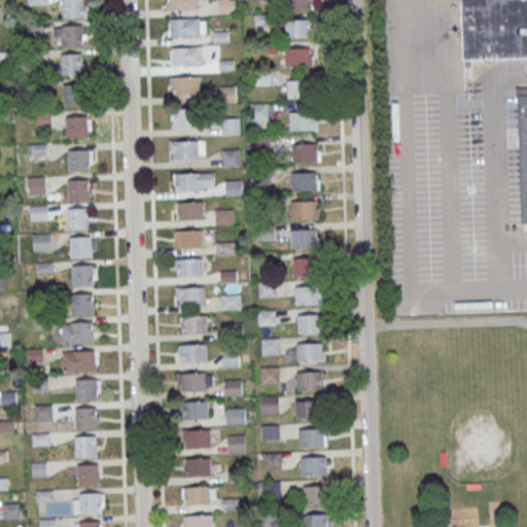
[(62,0),(63,19),(85,18),(84,0),(62,0)]
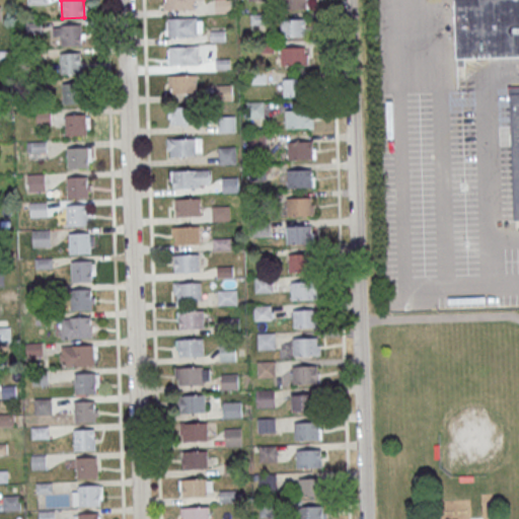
[(165,0),(165,8),(194,8),(194,0),(165,0)]
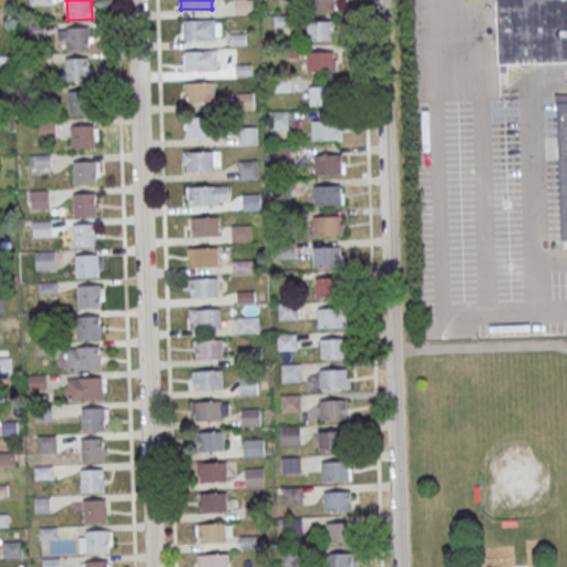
[(251,12),(250,0),(235,0),(236,13),(251,12)]
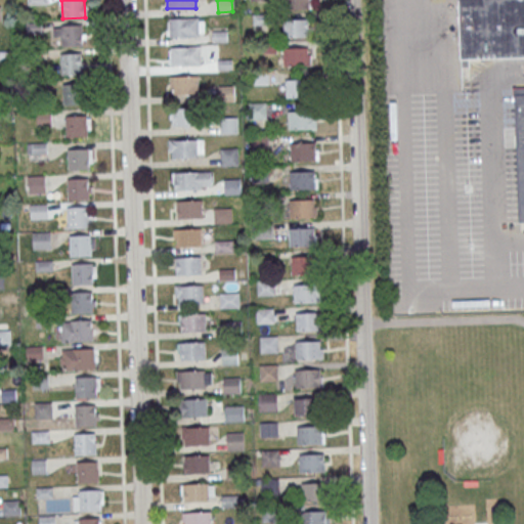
[(312,9),(312,0),(285,0),(285,9),(312,9)]
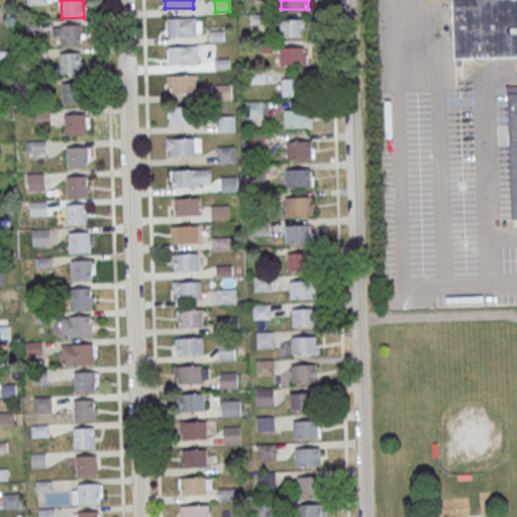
[(516,0),(516,57),(453,60),(450,0),(516,0)]
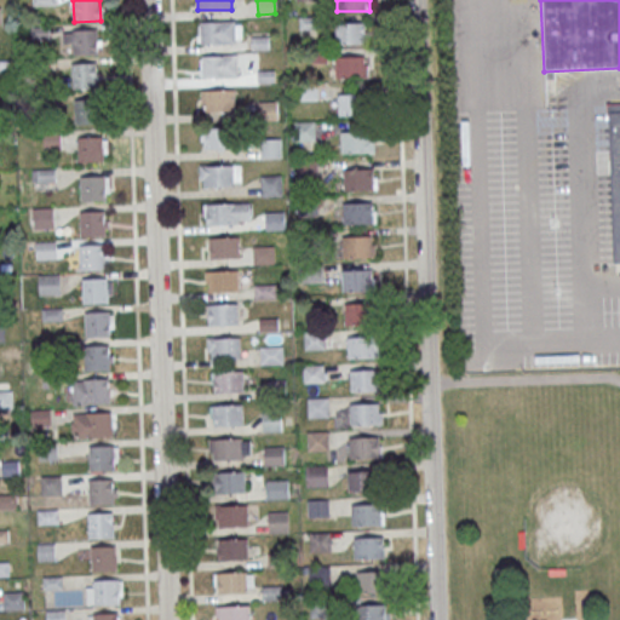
[(241,45),(241,21),(197,21),(197,45),(241,45)]
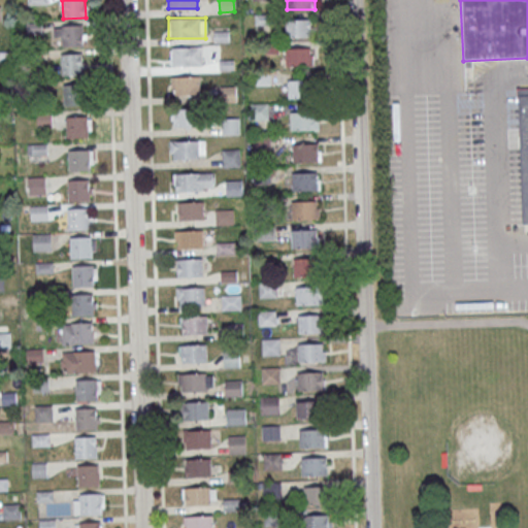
[(314,19),(286,19),(286,38),(314,38),(314,19)]
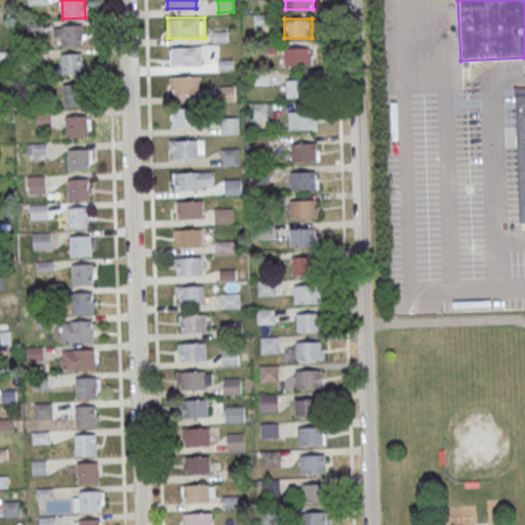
[(61,25),(62,46),(84,45),(83,25),(61,25)]
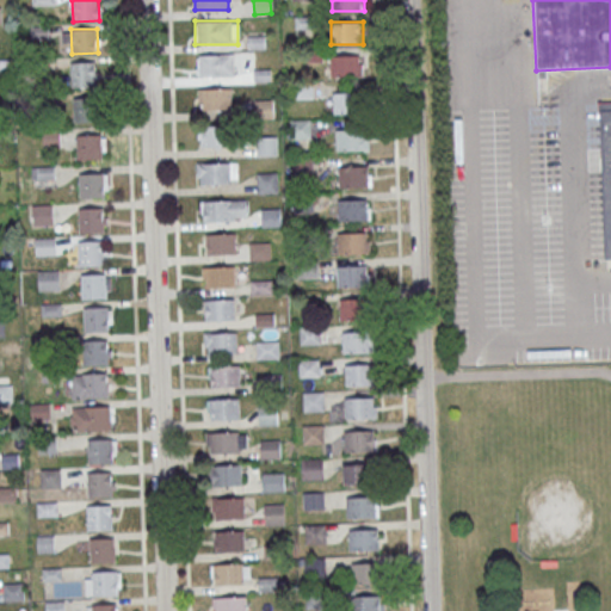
[(197,55),(196,76),(234,76),(234,55),(197,55)]
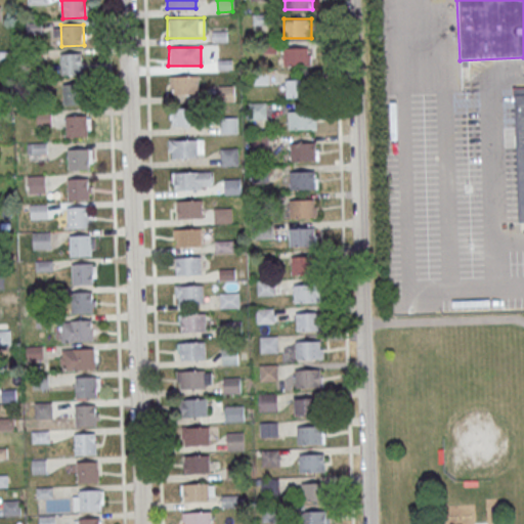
[(309,67),(309,47),(280,47),(280,67),(309,67)]
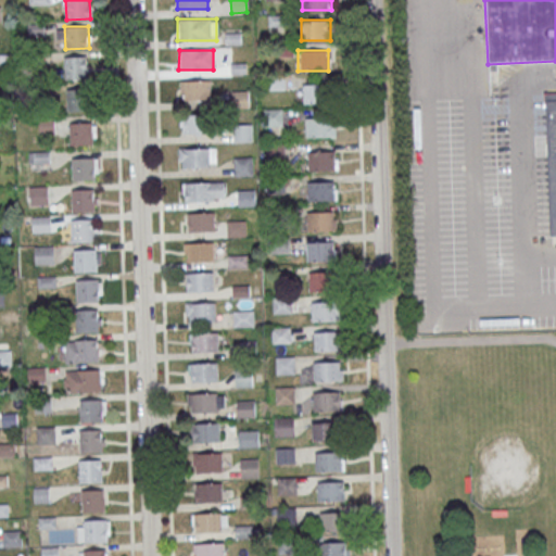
[(64,57),(64,79),(88,78),(88,55),(64,57)]
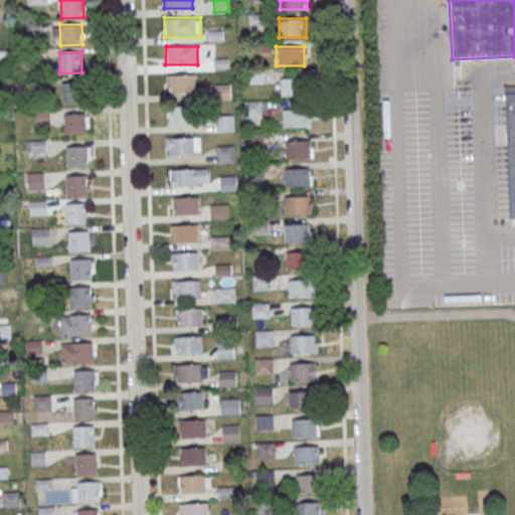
[(167,74),(195,73),(195,91),(171,92),(171,86),(168,87),(167,74)]
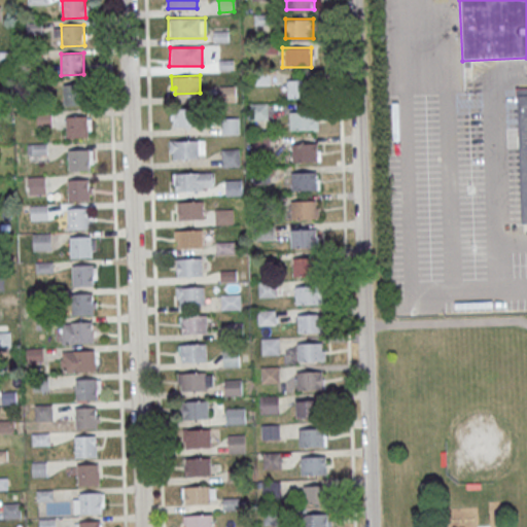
[(287,98),(310,98),(310,79),(287,79),(287,98)]
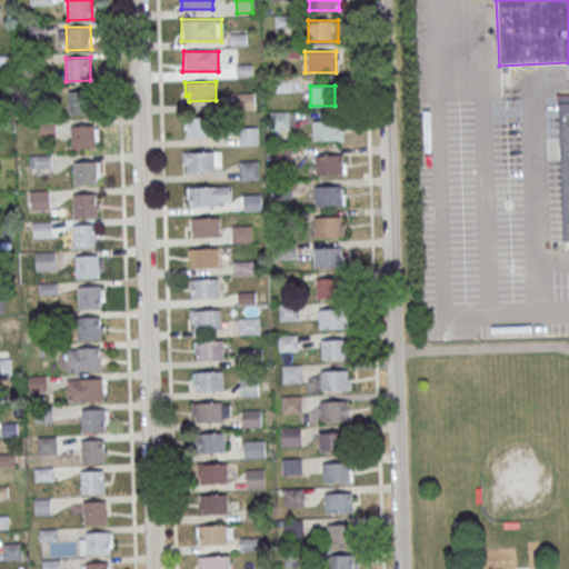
[(68,91),(69,115),(93,113),(92,90),(68,91)]
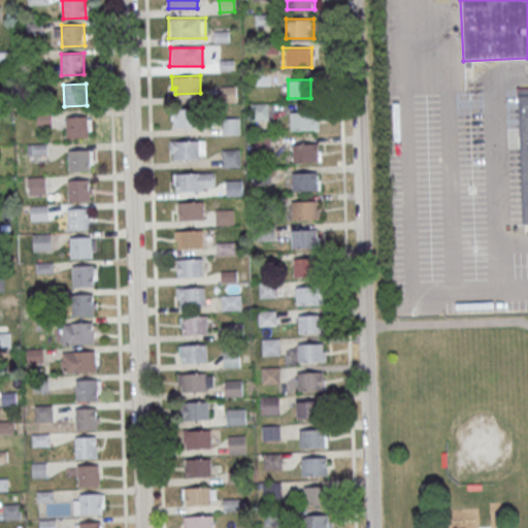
[(268,103),(252,103),(252,121),(268,121),(268,103)]
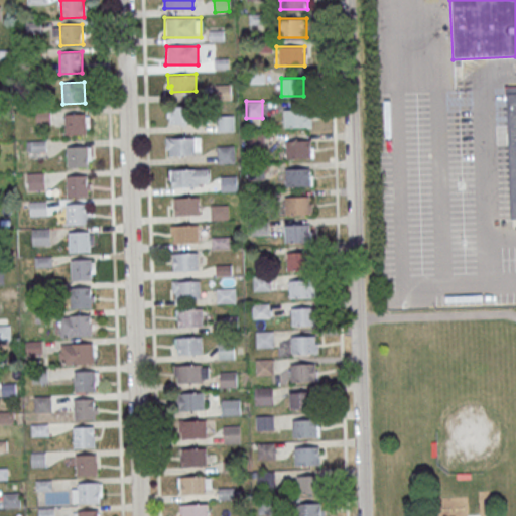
[(166,106),(194,105),(195,123),(170,124),(170,118),(167,118),(166,106)]
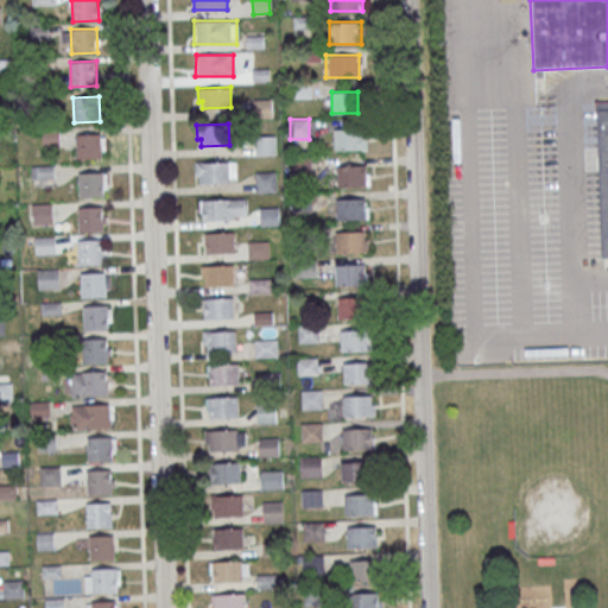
[(59,130),(43,131),(43,147),(61,147),(59,130)]
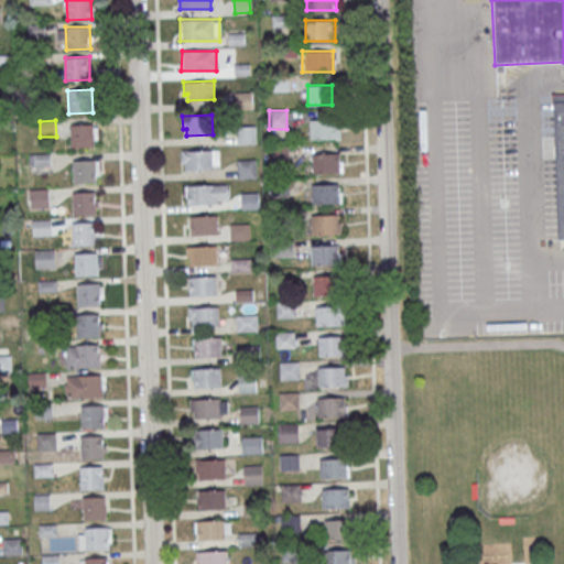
[(340,139),(340,120),(311,120),(311,139),(340,139)]
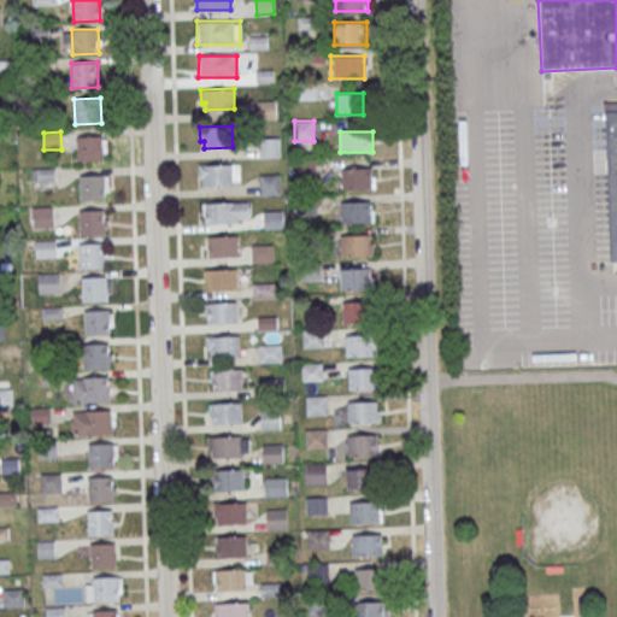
[(77,136),(77,162),(104,160),(104,136),(77,136)]
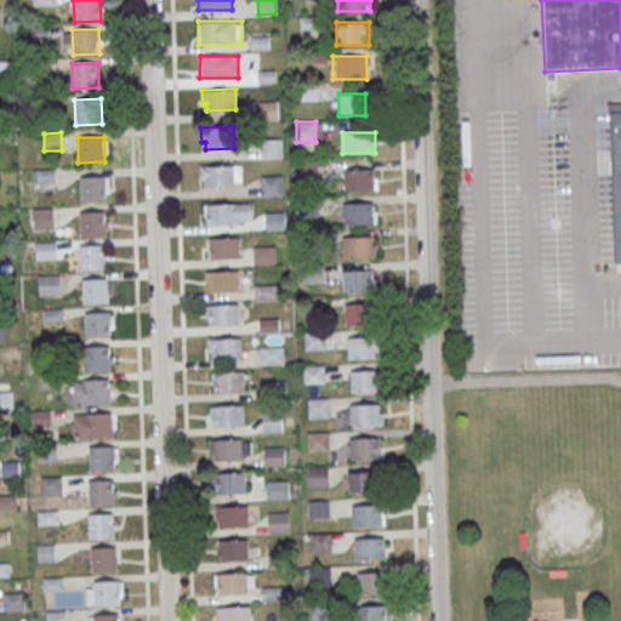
[(283,158),(283,138),(261,138),(261,158),(283,158)]
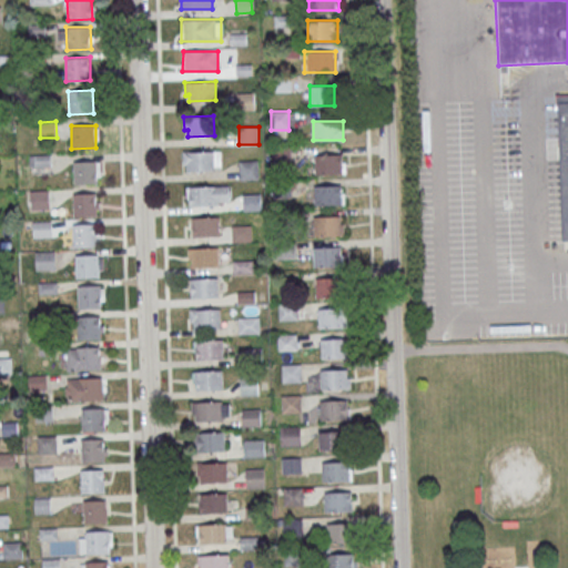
[(290,162),(288,146),(273,146),(273,162),(290,162)]
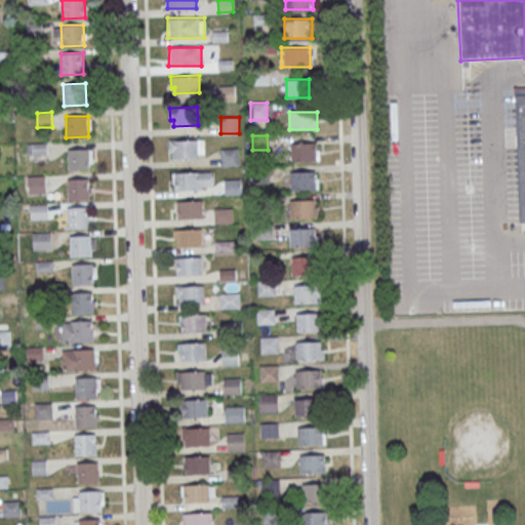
[(169,140),(197,138),(198,157),(172,158),(172,152),(169,152),(169,140)]
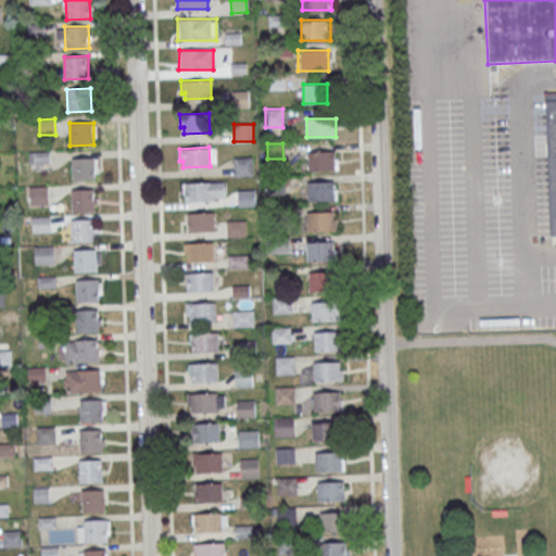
[(337,151),(307,151),(307,169),(337,169),(337,151)]
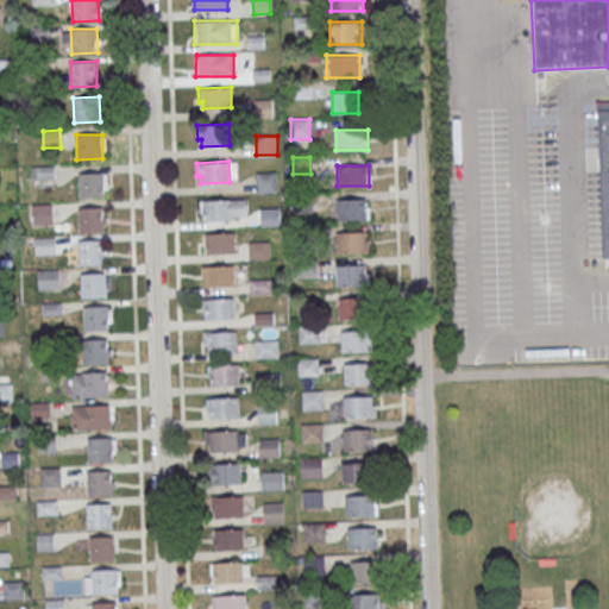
[(277,171),(256,171),(256,193),(277,193),(277,171)]
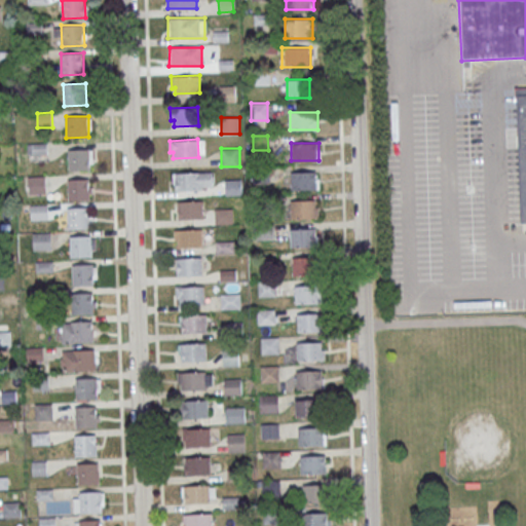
[(68,150),(69,171),(91,171),(90,149),(68,150)]
